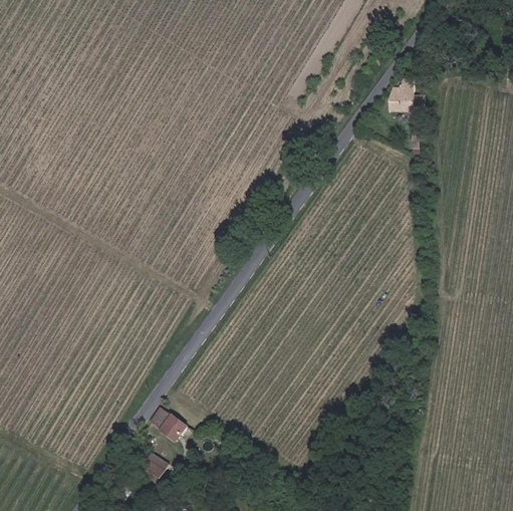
[(414,94),(414,70),(402,70),(402,76),(400,76),(400,79),(394,79),(390,97),(389,97),(389,110),(414,109),(414,106),(414,94)]
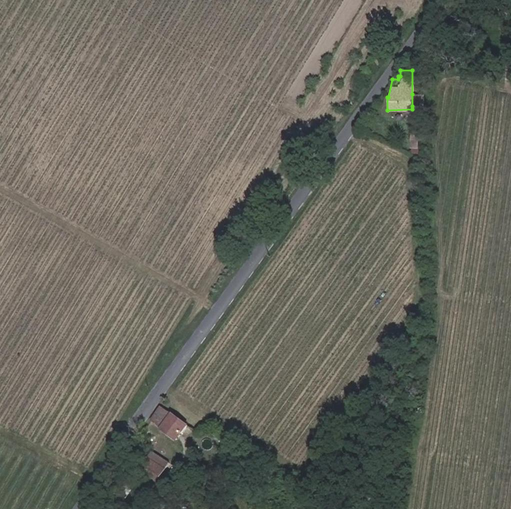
[(422,106),(423,94),(412,94),(412,106),(422,106)]
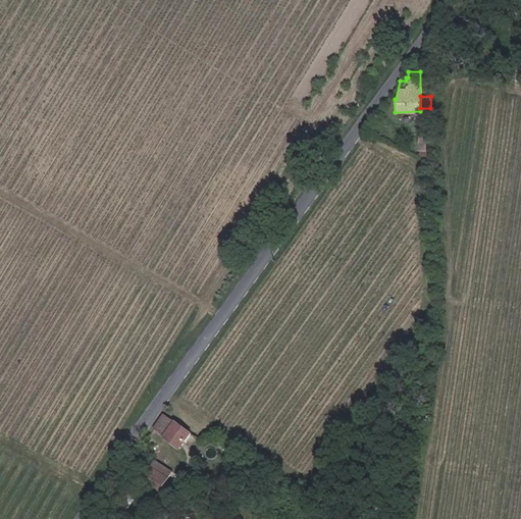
[(430,133),(420,133),(420,149),(429,148),(430,133)]
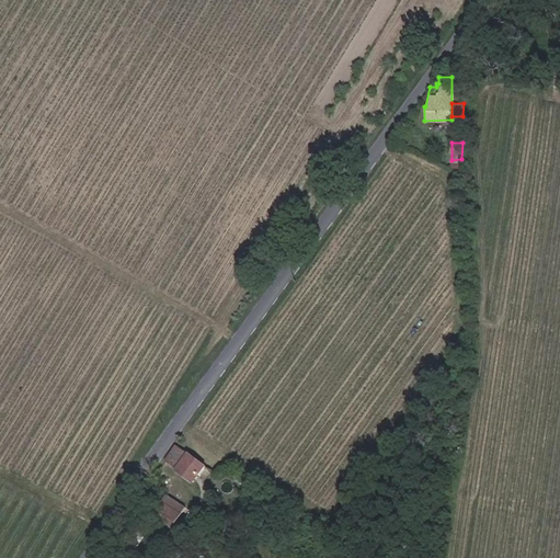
[(192,479),(203,464),(173,442),(163,458),(192,479)]
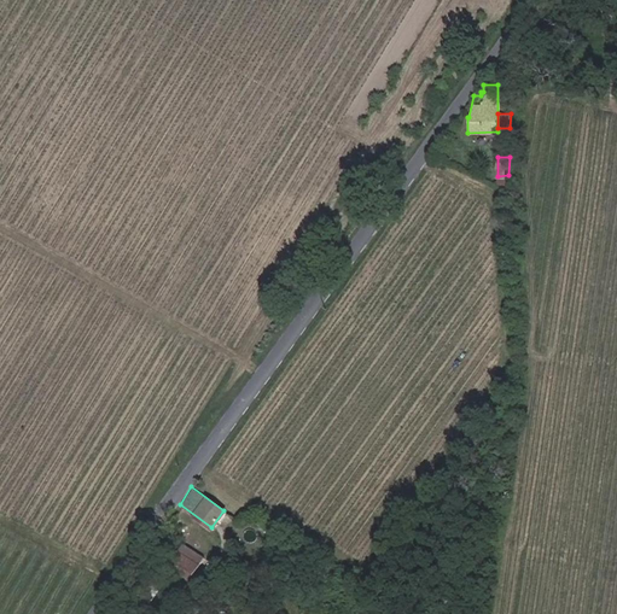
[(169,569),(186,580),(203,557),(184,544),(167,567),(169,569)]
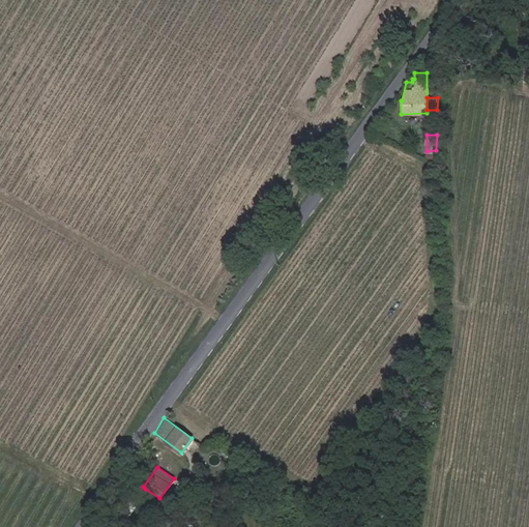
[(153,506),(159,498),(145,489),(139,497),(153,506)]
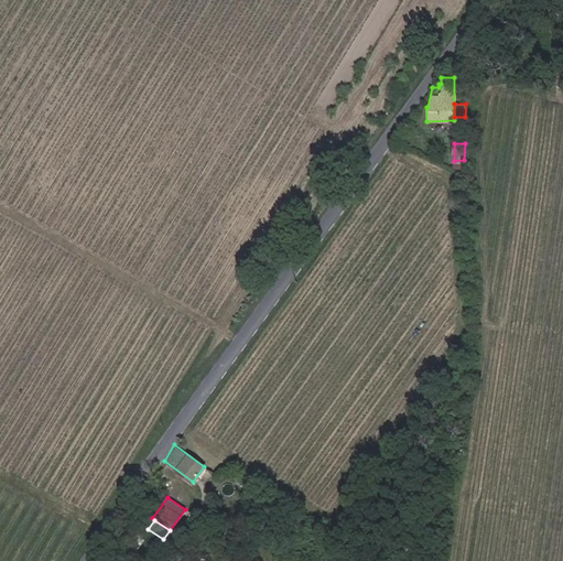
[(225,547),(229,538),(217,531),(212,540),(225,547)]
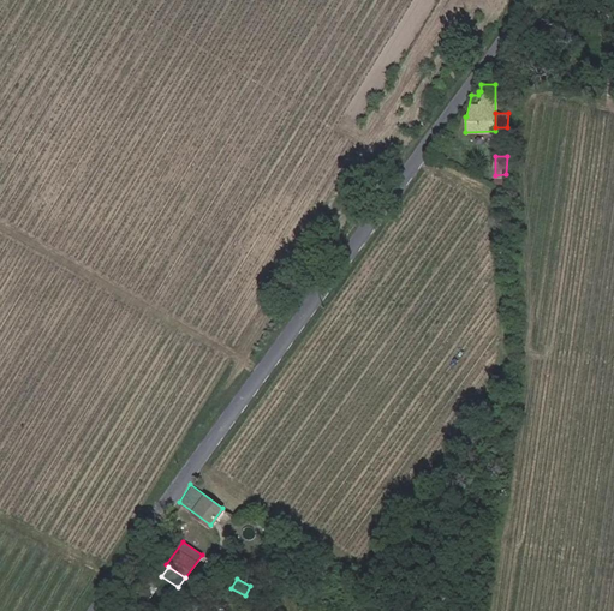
[(164,606),(170,610),(178,610),(186,600),(174,592),(164,606)]
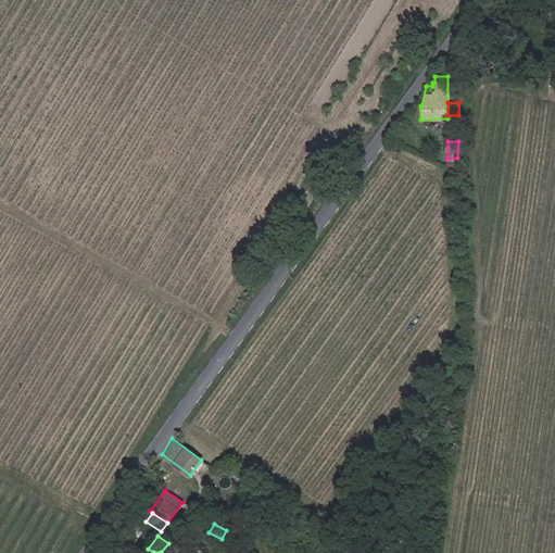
All buildings are outlined.
